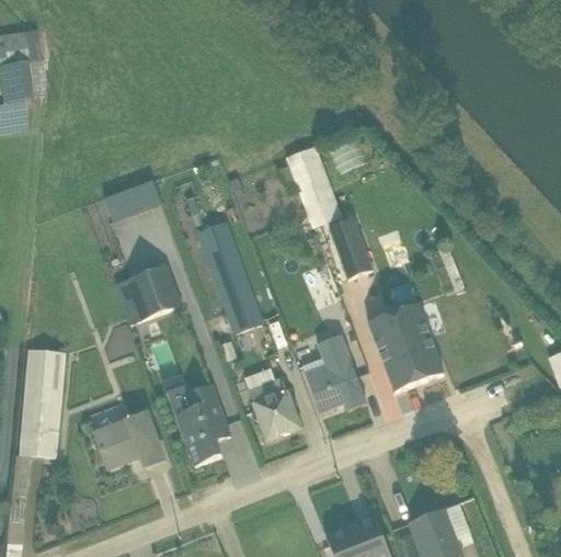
[(0,34),(0,86),(2,103),(47,95),(36,29),(0,34)]
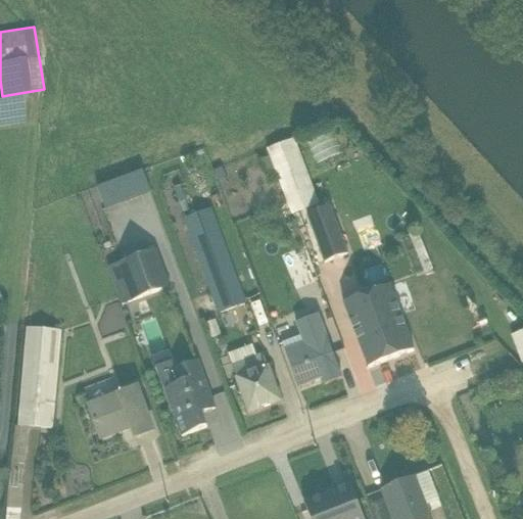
[(306,137),(316,158),(342,147),(333,126),(306,137)]
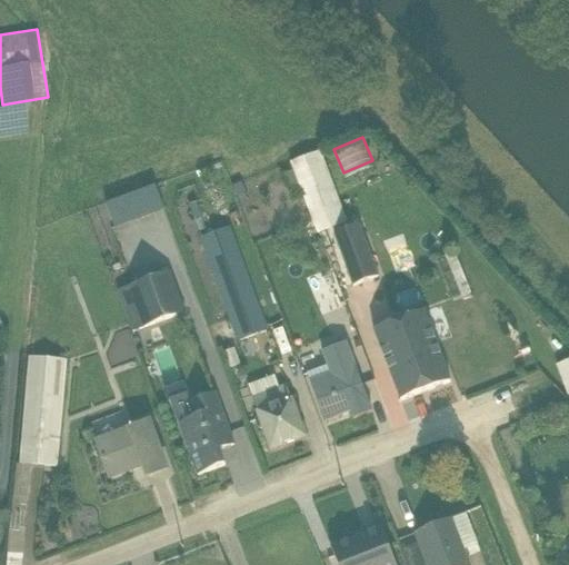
[(290,160),(345,303),(373,291),(320,148),(290,160)]
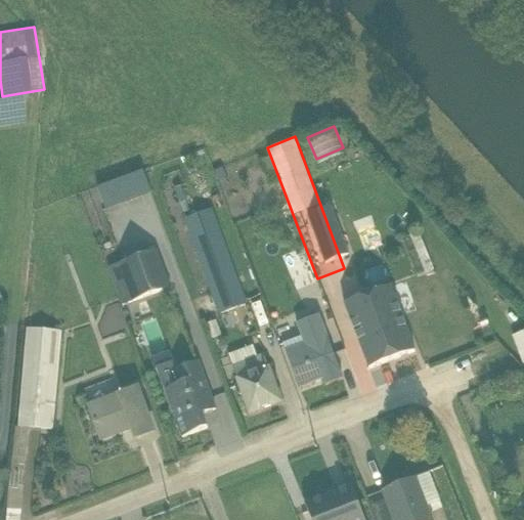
[(208,316),(246,302),(188,144),(161,155),(210,292),(200,295),(208,316)]
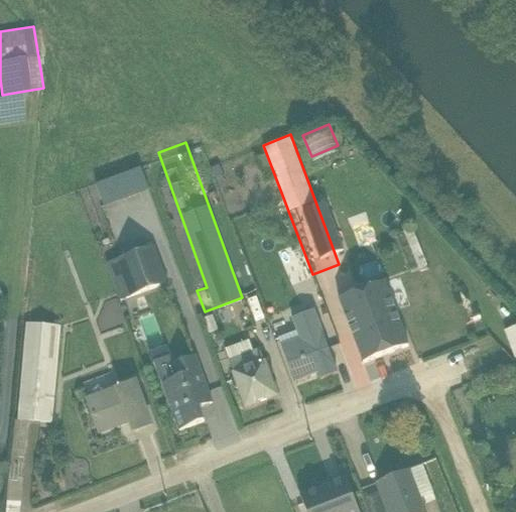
[(103,205),(148,188),(141,166),(95,182),(103,205)]
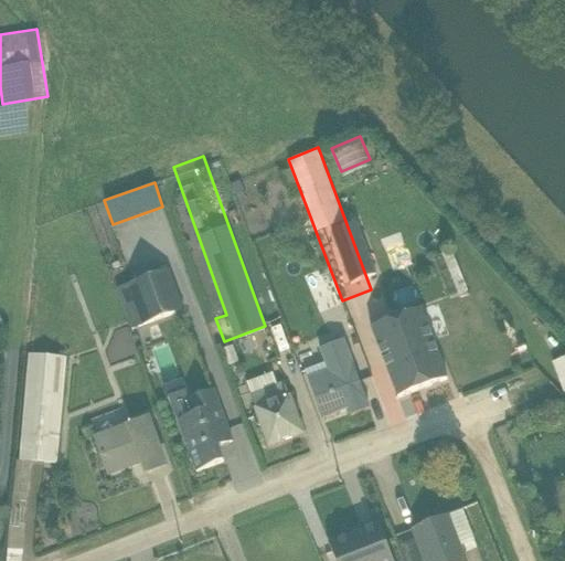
[(393,197),(390,187),(345,203),(347,207),(342,208),(344,215),(369,207),(369,205),(387,199),(405,249),(415,244),(401,205),(394,207),(391,197),(393,197)]
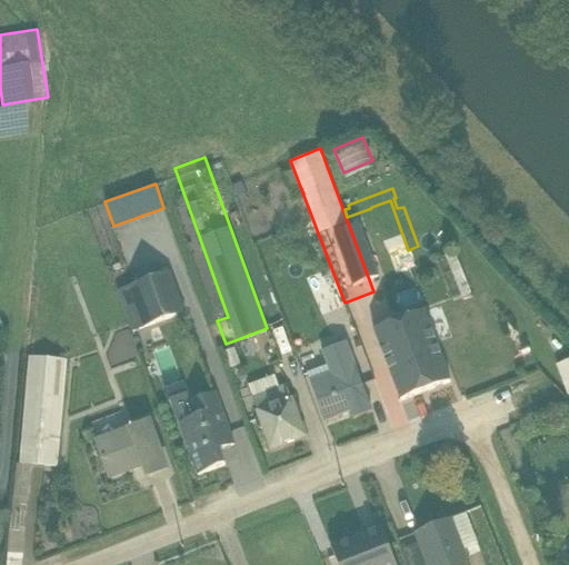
[(368,238),(396,228),(388,205),(360,216),(368,238)]
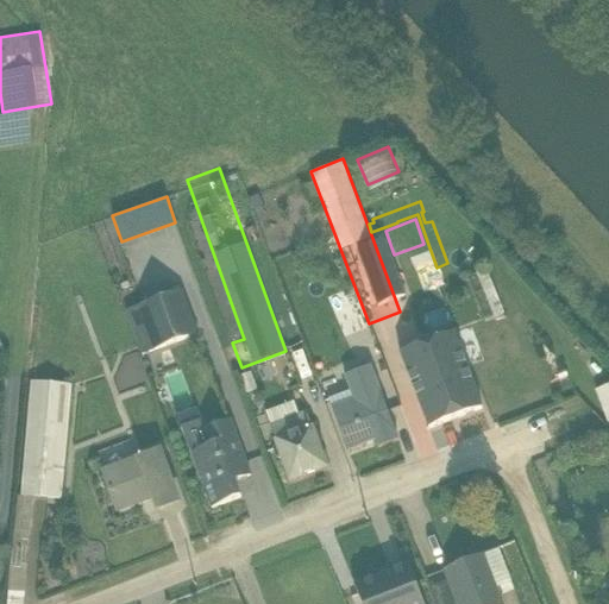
[(485,318),(503,309),(487,266),(468,274),(485,318)]
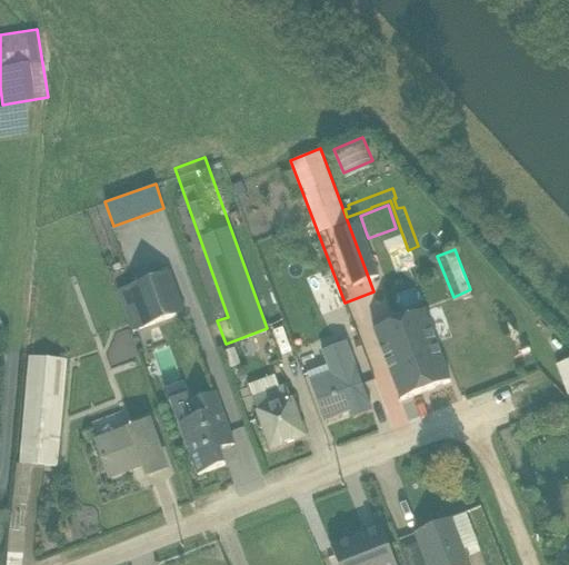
[(273,273),(293,266),(289,254),(269,260),(273,273)]
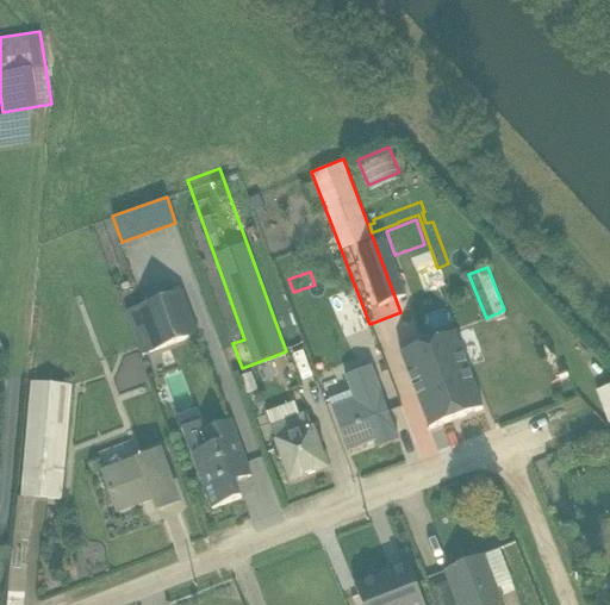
[(142,353),(197,332),(181,288),(126,310),(142,353)]
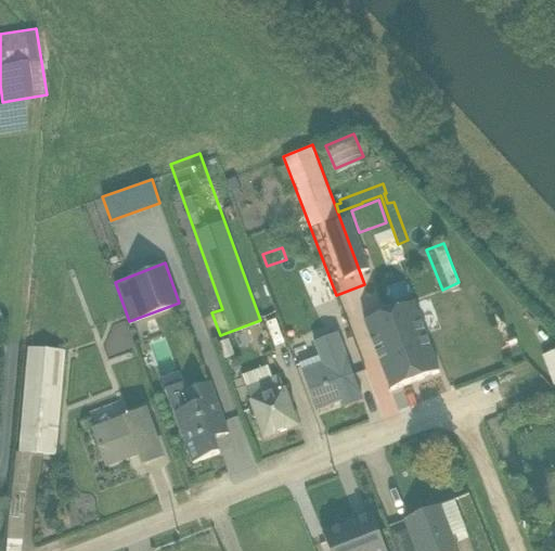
[(333,320),(343,317),(334,296),(324,299),(333,320)]
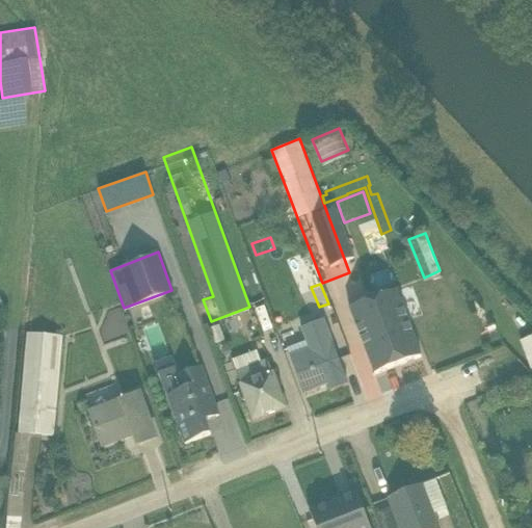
[(374,373),(416,357),(398,309),(380,316),(380,317),(357,325),(361,335),(360,335),(374,373)]
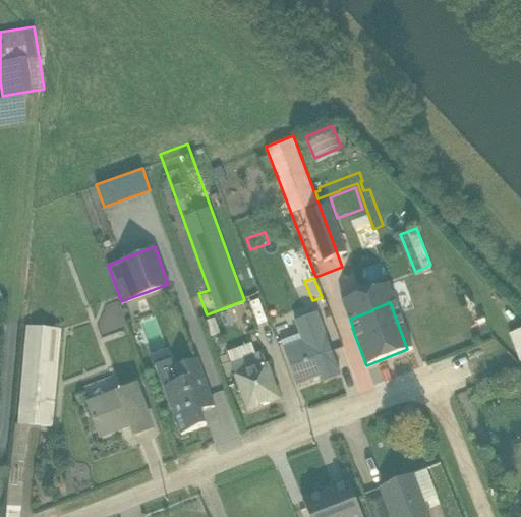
[(106,323),(121,318),(118,307),(103,312),(106,323)]
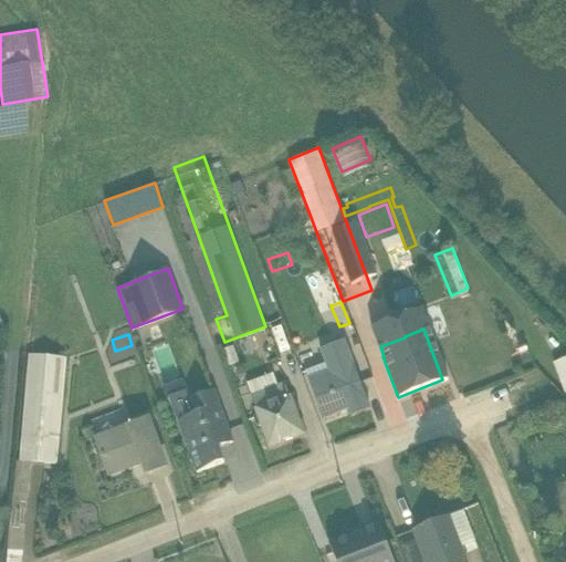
[(350,414),(369,407),(344,337),(320,347),(324,362),(304,368),(323,416),(348,406),(350,414)]
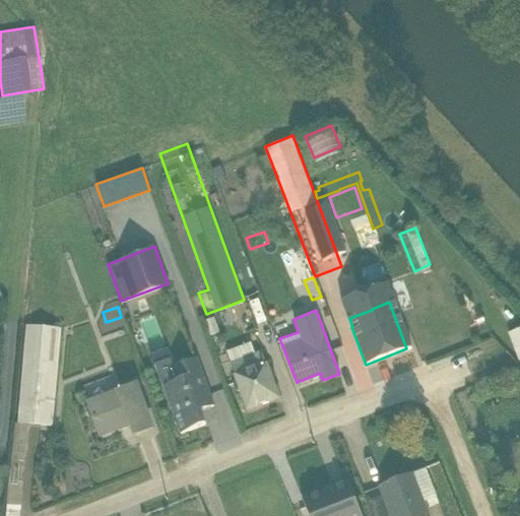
[(40,425),(53,426),(53,424),(52,424),(54,406),(57,407),(60,370),(57,370),(61,326),(26,323),(17,422),(16,422),(5,515),(14,515),(20,514),(29,423),(40,424),(40,425)]
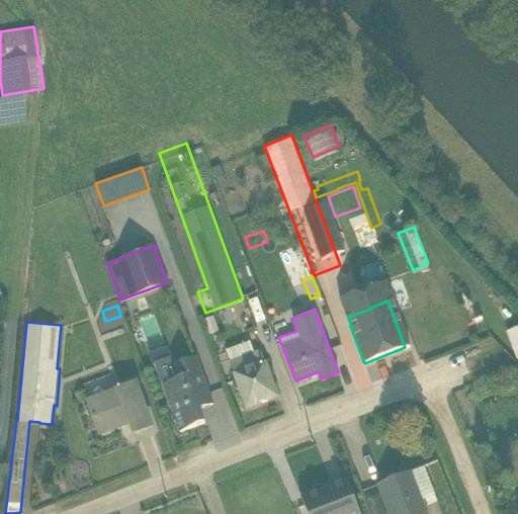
[(517,325),(507,330),(517,358),(517,325)]
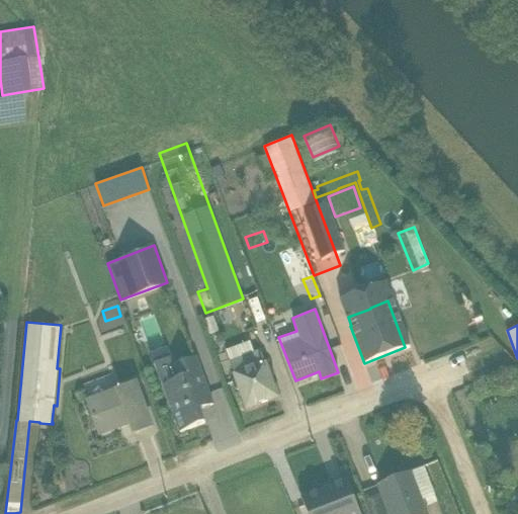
[(246,407),(276,395),(270,378),(274,372),(271,364),(268,364),(266,359),(265,360),(259,347),(253,349),(249,339),(226,348),(230,358),(229,358),(234,371),(232,372),(234,377),(232,377),(234,388),(239,386),(246,407)]
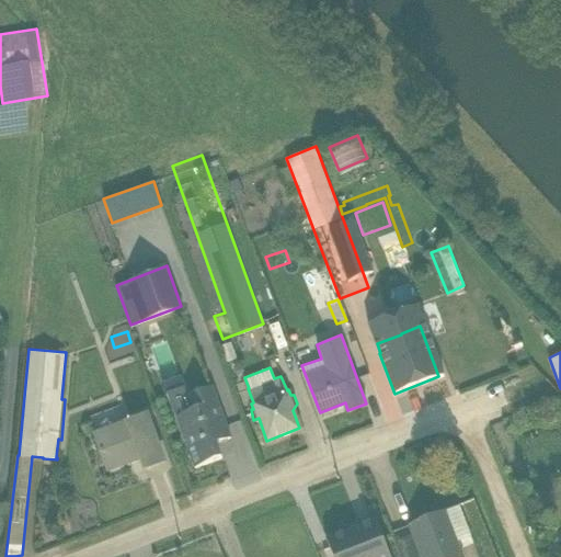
[(175,416),(195,467),(222,456),(216,442),(230,436),(210,385),(185,394),(183,387),(168,393),(176,415),(175,416)]
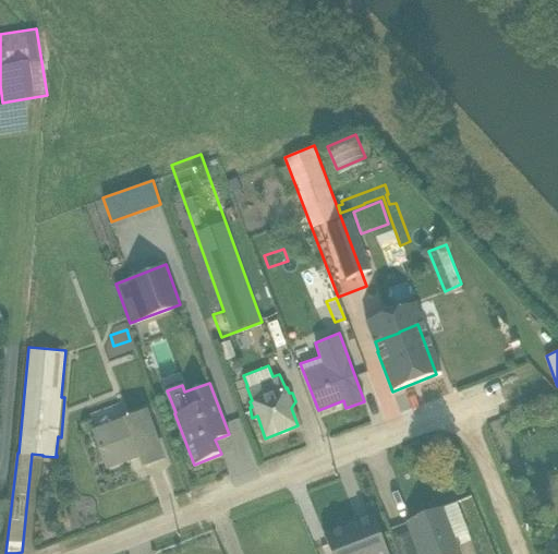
[(143,465),(162,458),(144,410),(124,418),(119,401),(88,412),(95,429),(94,429),(107,466),(138,454),(143,465)]
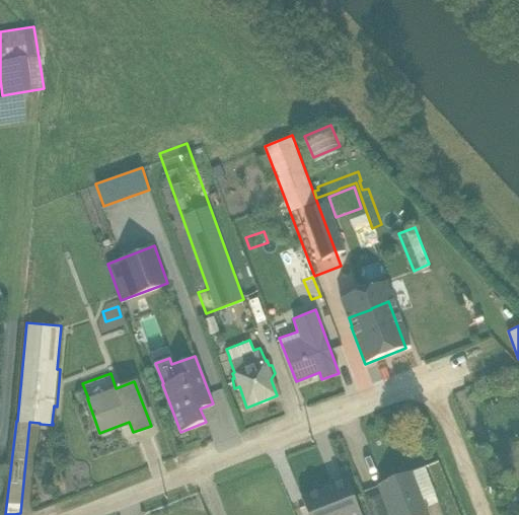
[(390,514),(427,514),(411,470),(378,484),(390,514)]
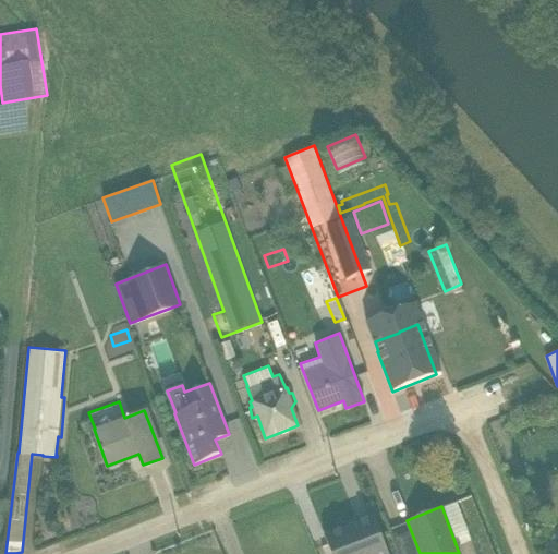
[(388,553),(373,516),(325,534),(331,553),(388,553)]
